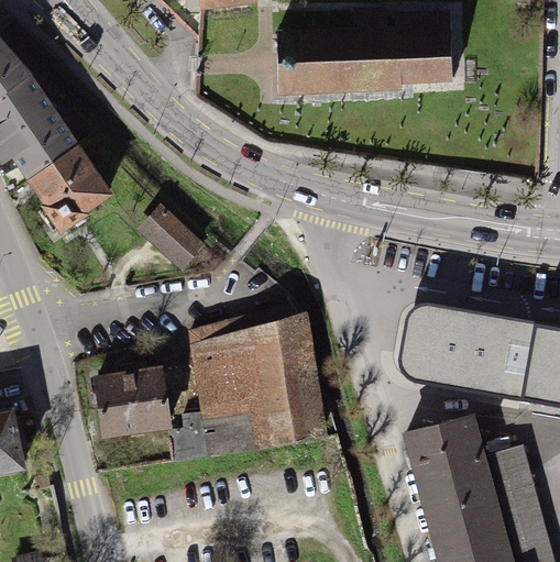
[(282,32),(283,92),(404,87),(404,81),(454,80),(452,10),(398,12),(399,25),(391,25),(390,8),(359,8),(359,30),(282,32)]
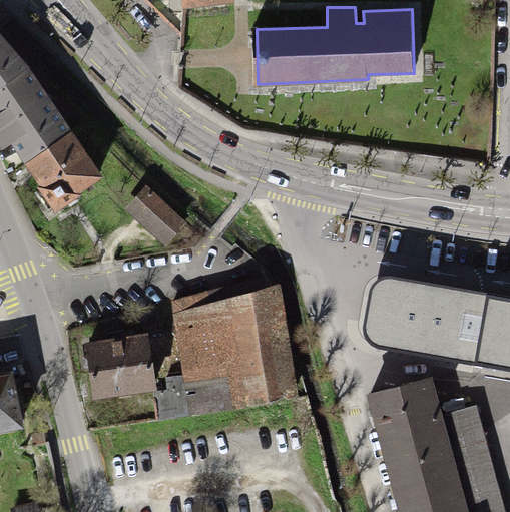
[(0,87),(30,68),(0,33),(0,87)]
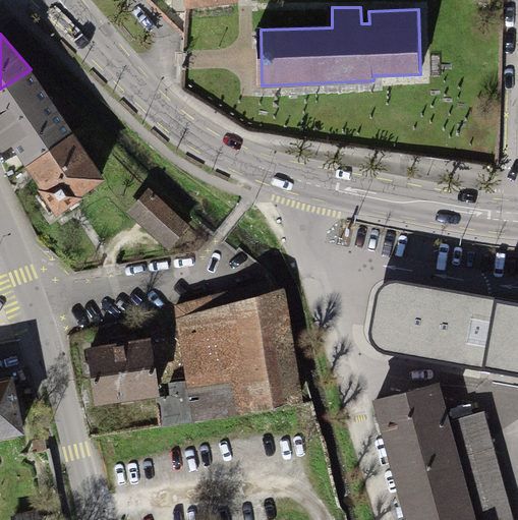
[(0,119),(30,164),(74,135),(31,69),(0,89),(0,119)]
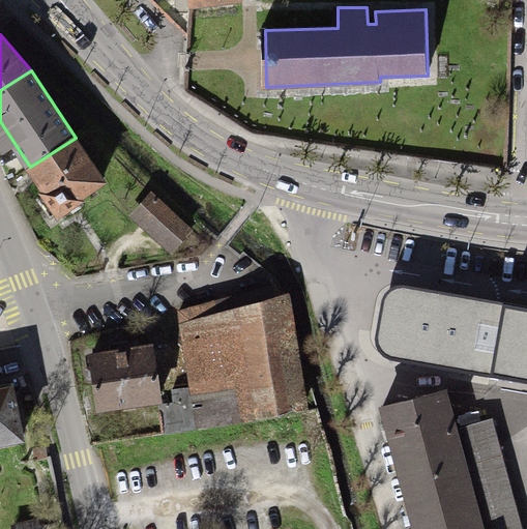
[(76,138),(30,167),(47,192),(46,193),(47,194),(41,198),(54,216),(63,210),(64,211),(81,199),(80,198),(105,179),(76,138)]
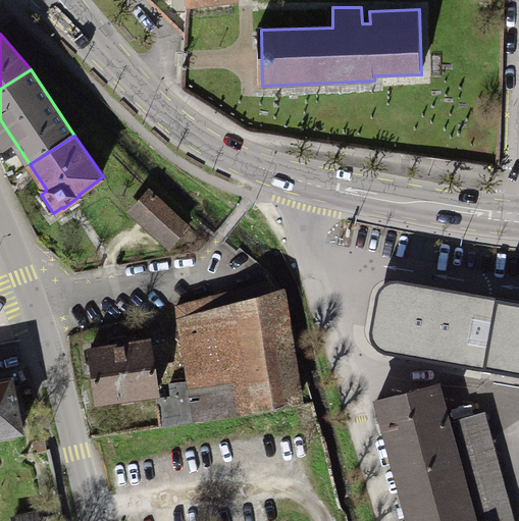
[(151,192),(133,211),(169,247),(188,227),(151,192)]
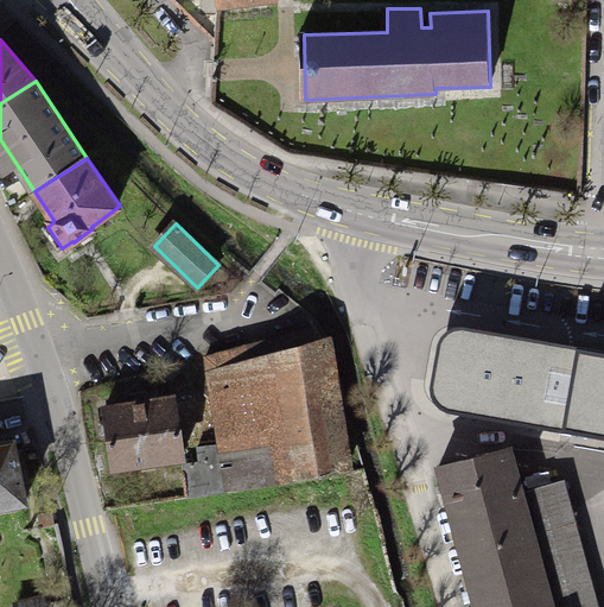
[(603,352),(457,328),(453,328),(450,330),(447,332),(445,334),(443,337),(442,341),(440,348),(434,387),(434,392),(436,396),(438,399),(440,402),(445,405),(450,408),(461,410),(603,435),(603,352)]
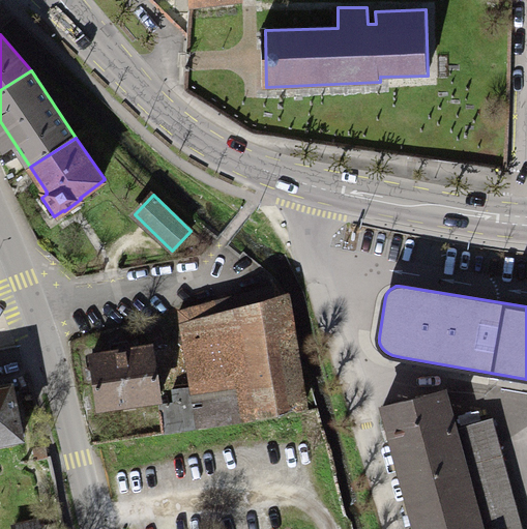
[(274,287),(179,314),(199,424),(306,403),(291,305),(274,287)]
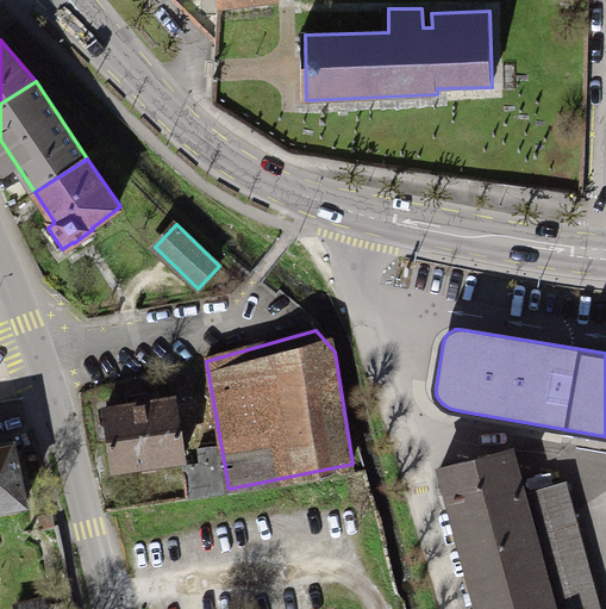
[(127,406),(102,411),(104,420),(95,421),(97,433),(106,432),(111,466),(182,455),(174,399),(150,403),(150,399),(147,397),(129,399),(126,403),(127,406)]
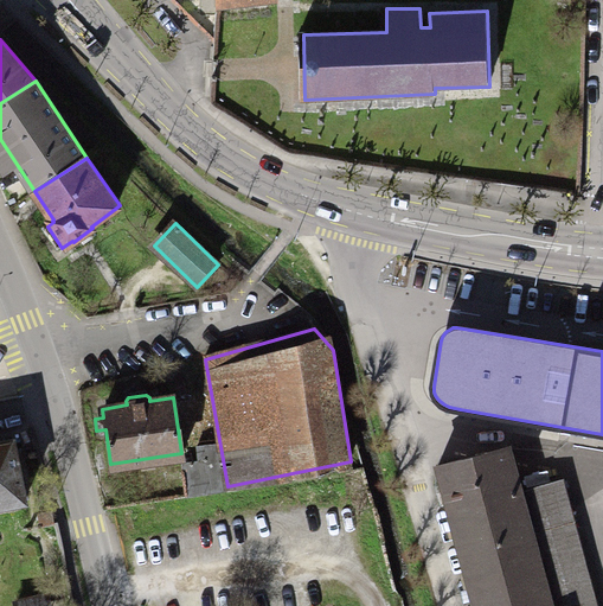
[(0,504),(29,498),(15,438),(0,441),(0,504)]
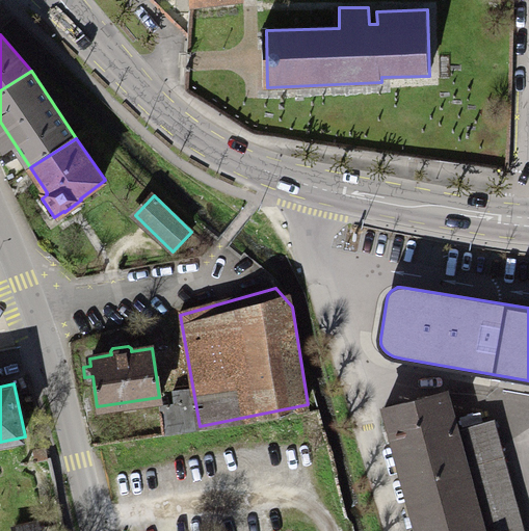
[(177,404),(161,406),(165,432),(200,426),(192,389),(175,391),(177,404)]
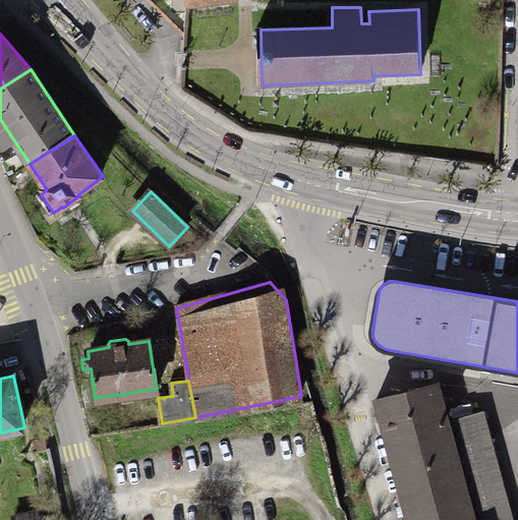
[(437,385),(377,403),(381,416),(376,417),(380,432),(386,431),(413,519),(514,519),(482,413),(449,425),(437,385)]
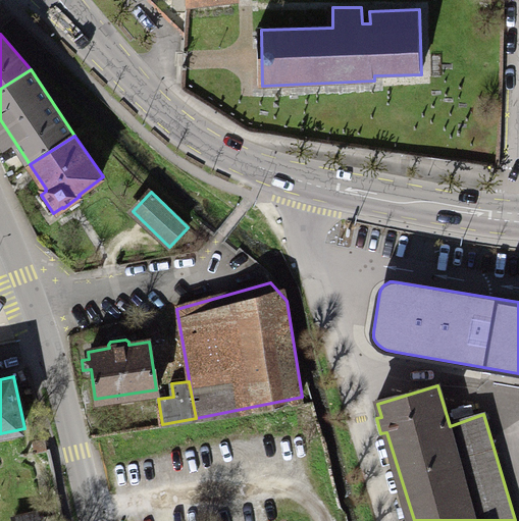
[(48,520),(45,510),(12,518),(13,520),(48,520)]
